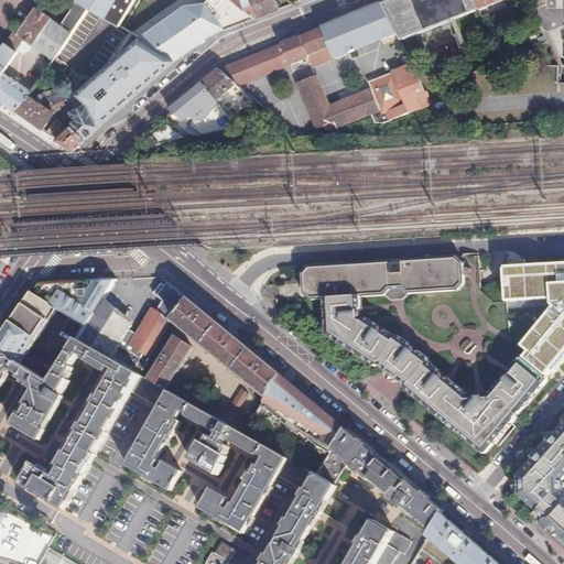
[(39,6),(19,31),(26,38),(19,49),(25,52),(26,49),(31,49),(34,43),(55,57),(91,7),(80,0),(64,23),(39,6)]
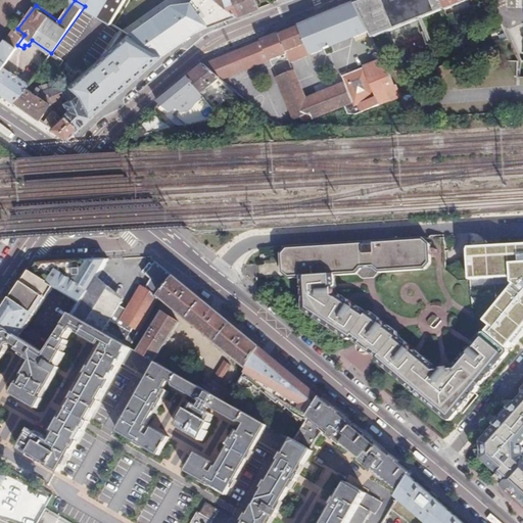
[(74,0),(75,0),(85,6),(94,12),(113,24),(127,0),(74,0)]
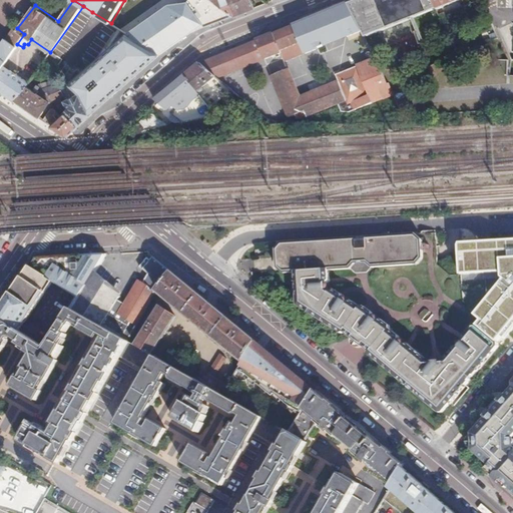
[(180,0),(176,2),(132,38),(160,54),(202,21),(208,25),(235,16),(213,0),(180,0)]
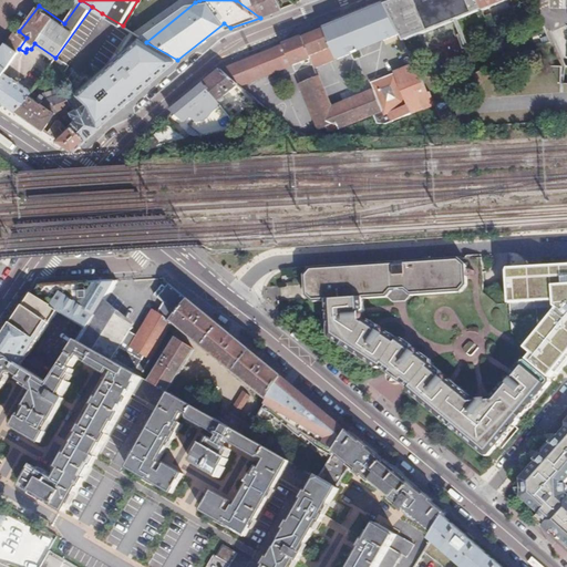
[(236,0),(260,18),(282,9),(279,0),(236,0)]
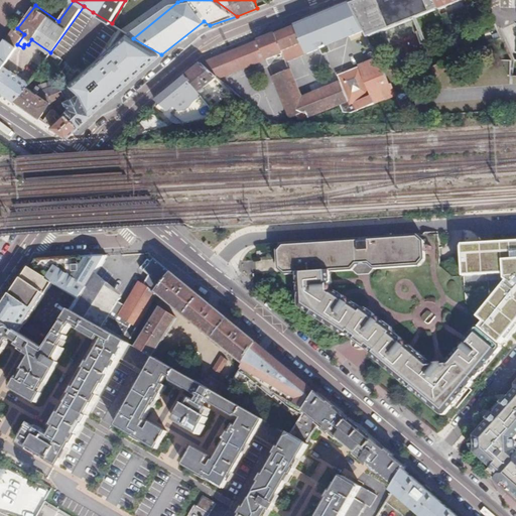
[(434,0),(360,0),(351,4),(357,18),(359,21),(366,37),(438,9),(434,0)]
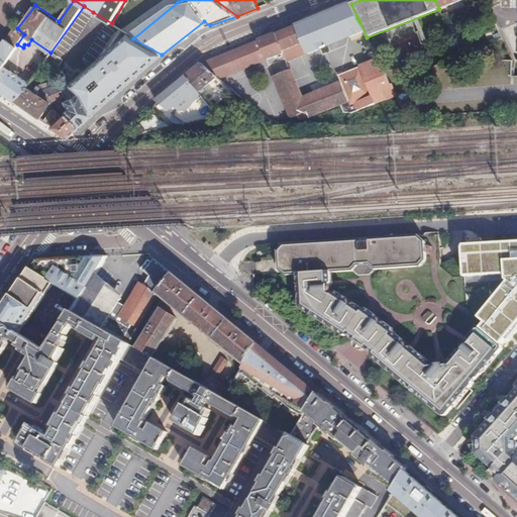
[(435,0),(439,9),(462,0),(435,0)]
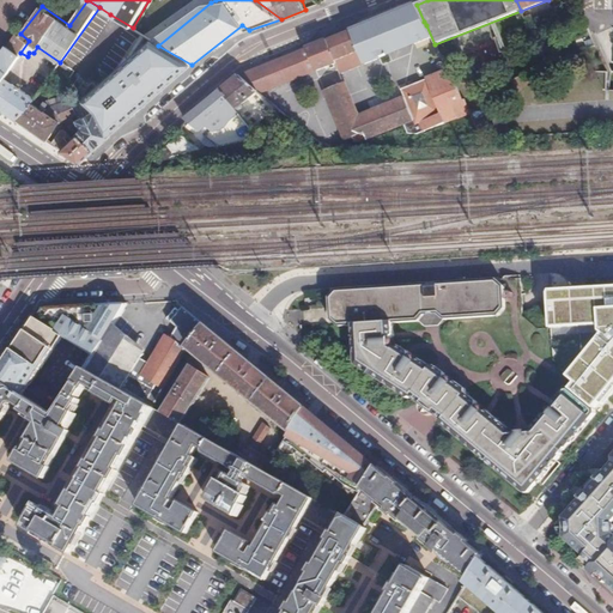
[(387,17),(328,40),(337,61),(357,53),(358,56),(362,55),(360,50),(365,48),(426,25),(424,22),(417,5),(387,17)]
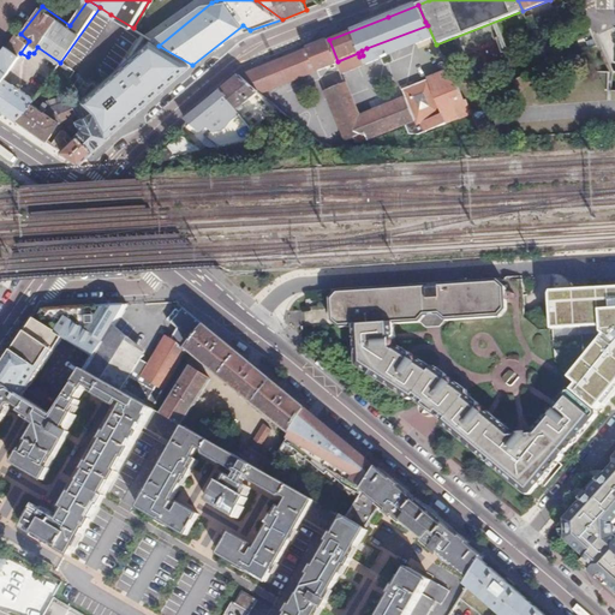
[(525,17),(530,28),(536,25),(532,15),(525,17)]
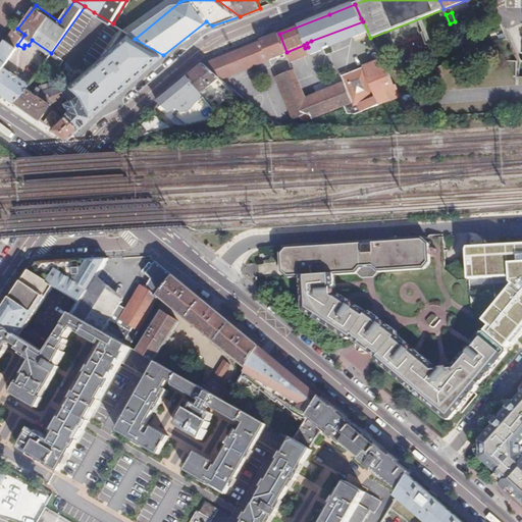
[(0,69),(3,64),(17,45),(24,35),(17,29),(15,28),(8,38),(6,38),(0,46),(0,69)]
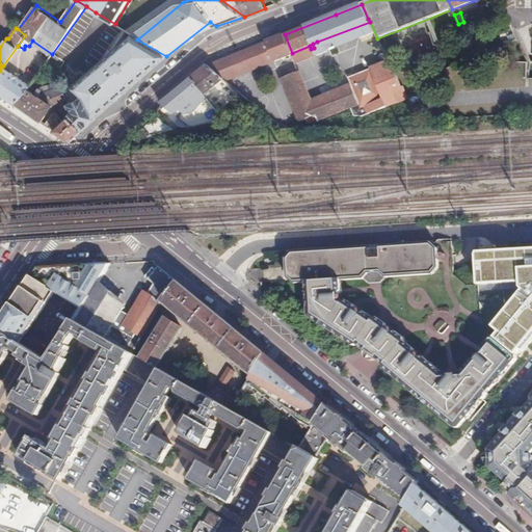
[(261,45),(208,65),(225,81),(292,55),(292,53),(285,34),(261,45)]
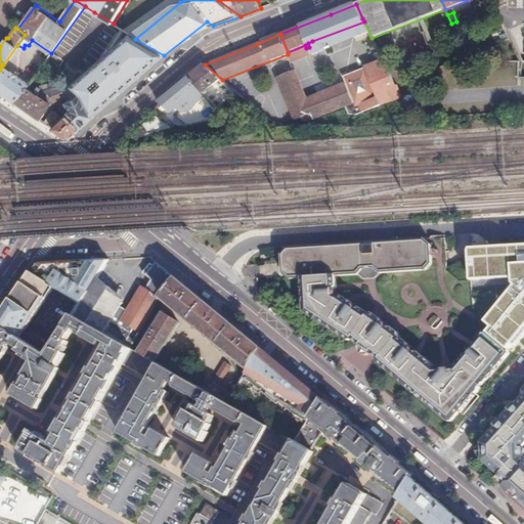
[(77,90),(84,98),(99,115),(164,55),(135,39),(77,90)]
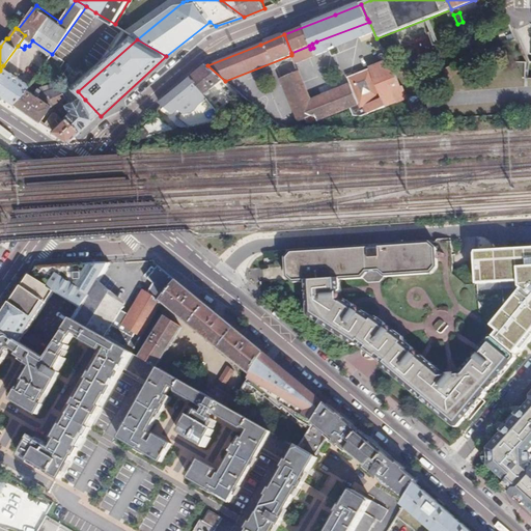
[(348,84),(362,115),(407,95),(401,85),(399,86),(387,60),(346,77),(348,84)]
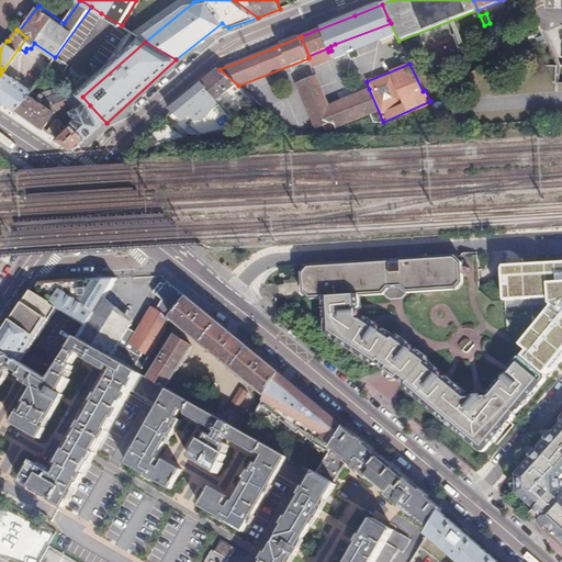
[(3,69),(0,75),(0,87),(10,74),(3,69)]
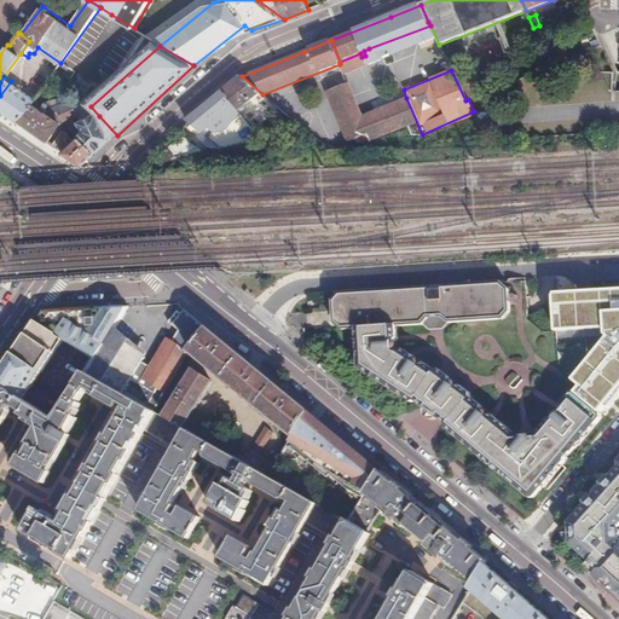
[(242,76),(224,92),(235,106),(248,122),(253,119),(247,110),(248,108),(246,106),(258,97),(272,109),(275,105),(262,94),(242,76)]
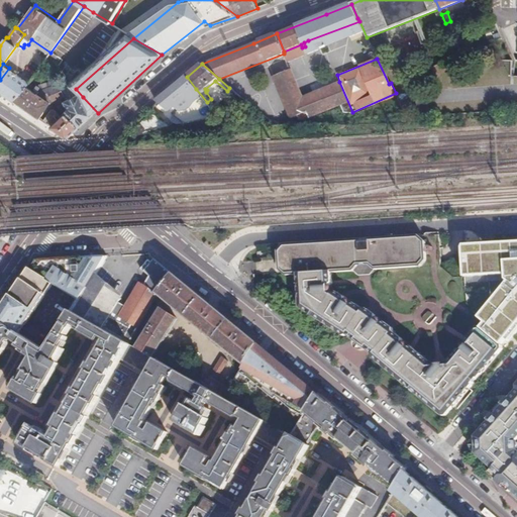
[(28,82),(9,68),(0,80),(0,90),(15,101),(24,88),(28,82)]
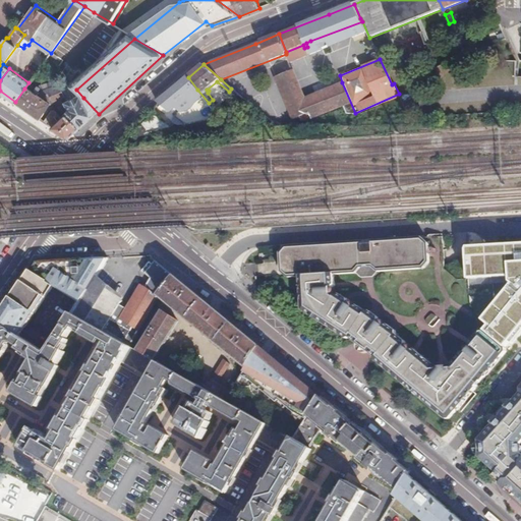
[(346,114),(355,113),(342,82),(303,98),(295,77),(292,70),(276,76),(290,115),(293,120),(299,118),(300,121),(306,121),(312,117),(342,106),(346,114)]
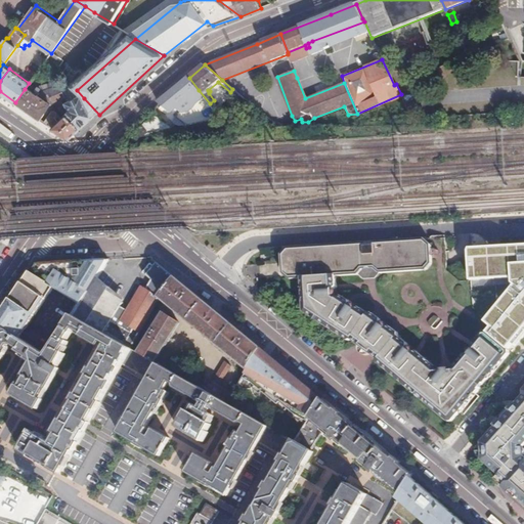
[(189,78),(159,103),(180,121),(185,117),(183,115),(190,110),(184,101),(199,90),(189,78)]
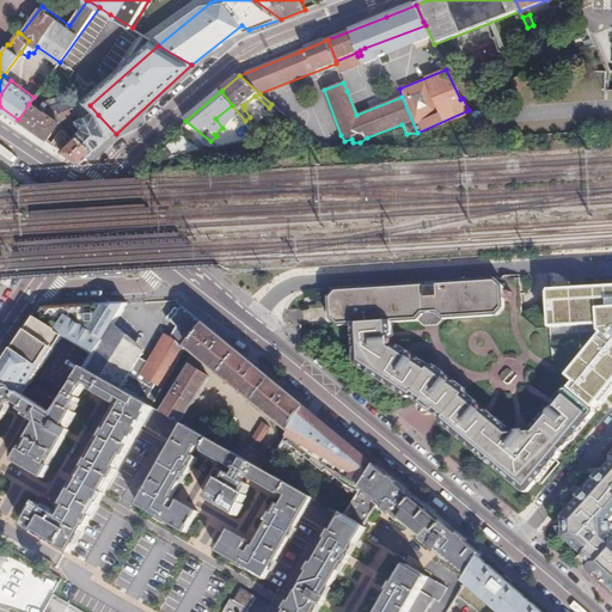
[(29,104),(18,120),(48,141),(60,121),(79,116),(73,102),(42,106),(40,110),(29,104)]
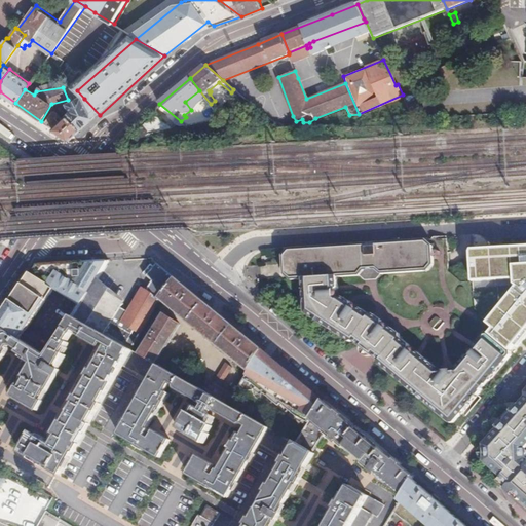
[(70,141),(100,115),(84,99),(71,105),(75,113),(63,123),(58,118),(48,125),(70,141)]
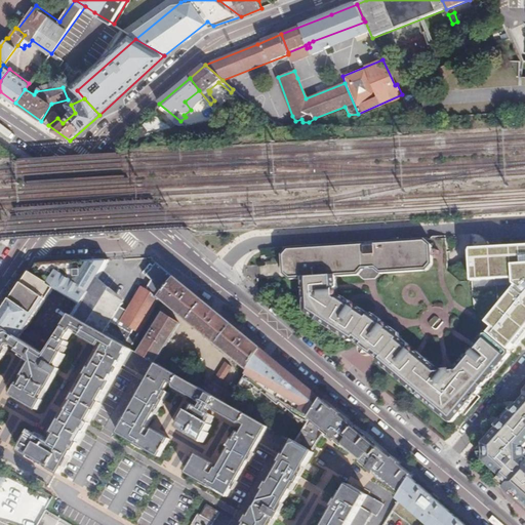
[(423,240),(387,242),(387,247),(373,248),(372,243),(371,243),(371,246),(366,246),(365,243),(286,249),(281,255),(282,274),(288,280),(301,280),(304,314),(348,342),(353,341),(369,315),(359,309),(355,310),(353,313),(350,311),(348,314),(341,311),(344,309),(341,308),(347,300),(341,297),(338,297),(336,299),(334,298),(330,298),(330,294),(327,294),(326,288),(327,287),(336,286),(336,277),(358,276),(362,271),(373,270),(379,274),(427,271),(432,265),(431,245),(423,240)]
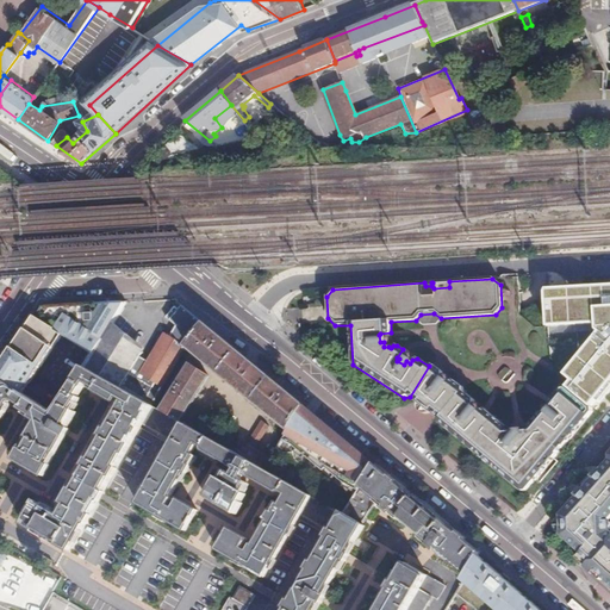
[(609,282),(543,286),(546,332),(601,330),(601,335),(562,375),(573,384),(570,390),(592,409),(597,404),(602,408),(609,397),(609,282)]
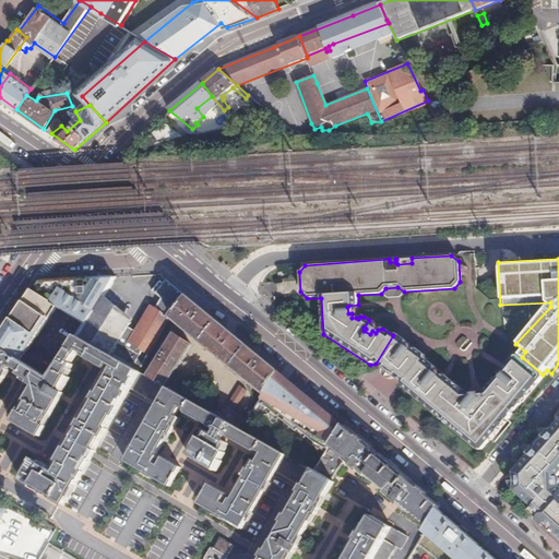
[(36,283),(32,289),(43,297),(57,307),(84,324),(99,300),(114,278),(36,283)]
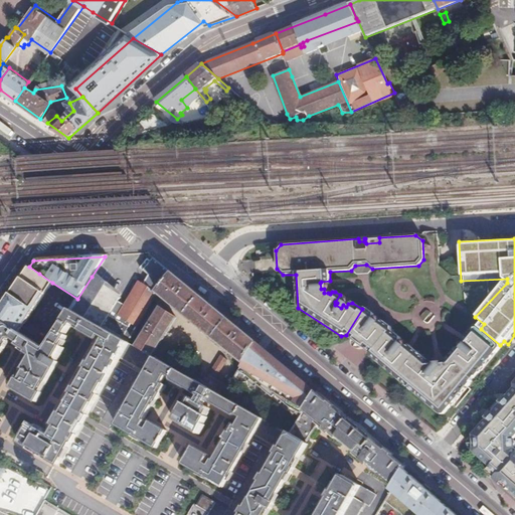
[(160,293),(174,275),(152,256),(144,266),(153,272),(146,281),(160,293)]
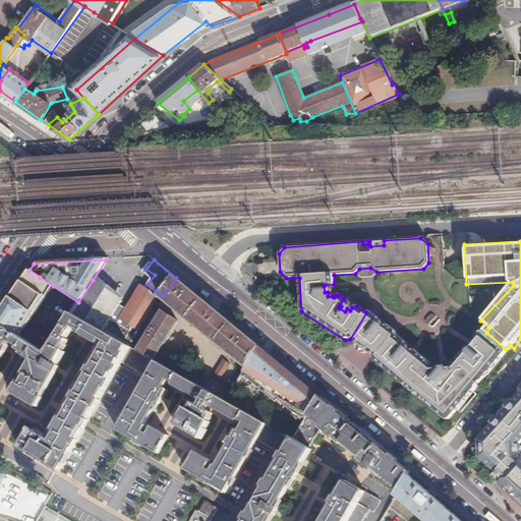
[(371,277),(377,272),(370,268),(359,269),(355,274),(360,278),(371,277)]
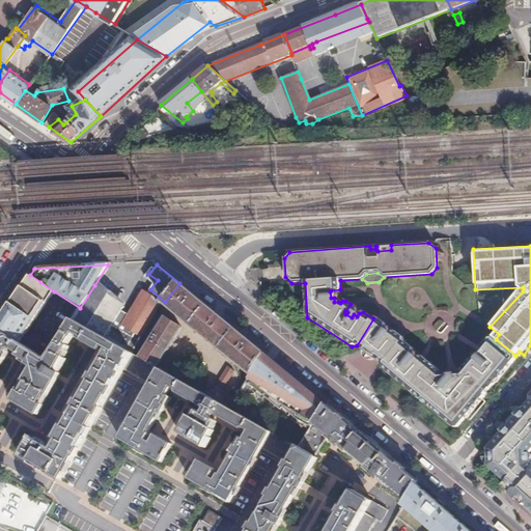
[(40,282),(30,275),(24,284),(30,288),(31,285),(36,288),(40,282)]
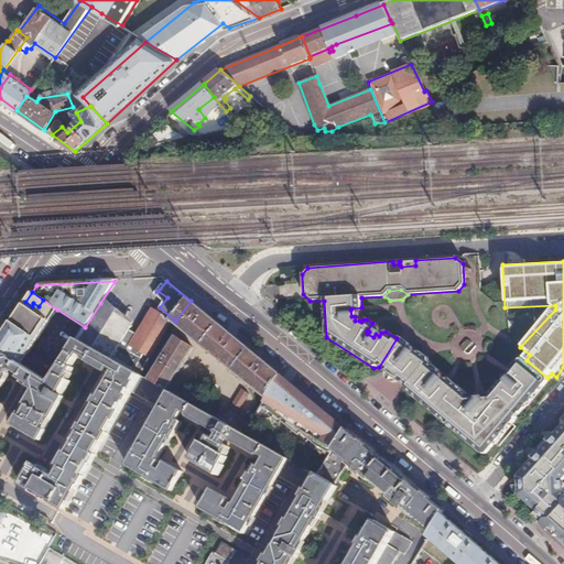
[(25,302),(0,339),(0,349),(21,364),(57,310),(43,300),(39,306),(33,303),(32,306),(25,302)]
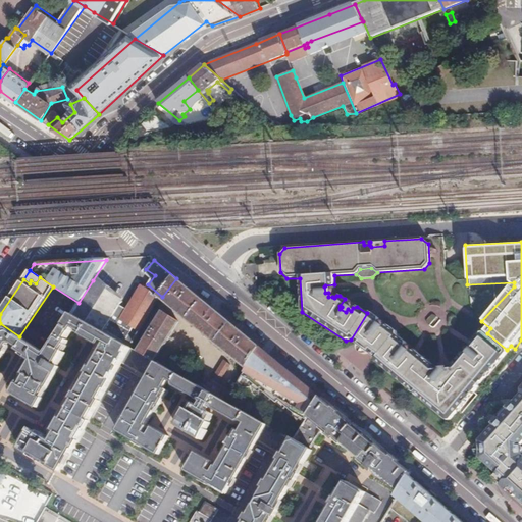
[(262,349),(176,278),(162,297),(250,368),(262,349)]
